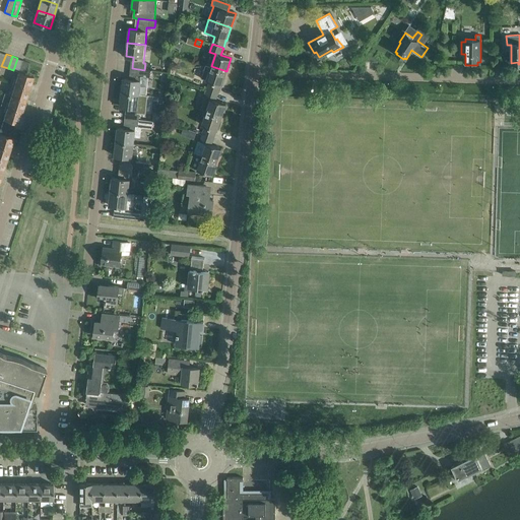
[(13,70),(19,72),(19,71),(23,60),(17,58),(13,70)]
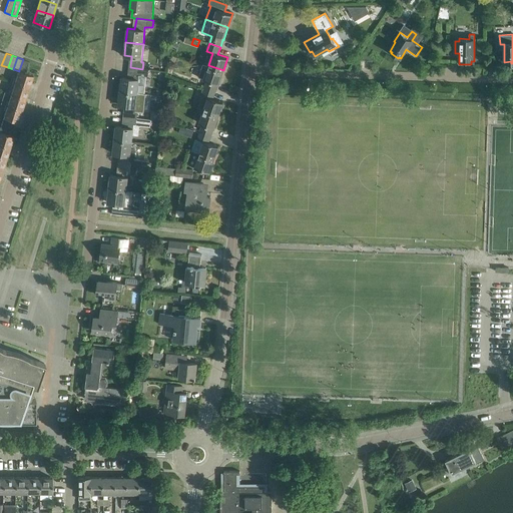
[(23,59),(19,70),(25,72),(29,61),(23,59)]
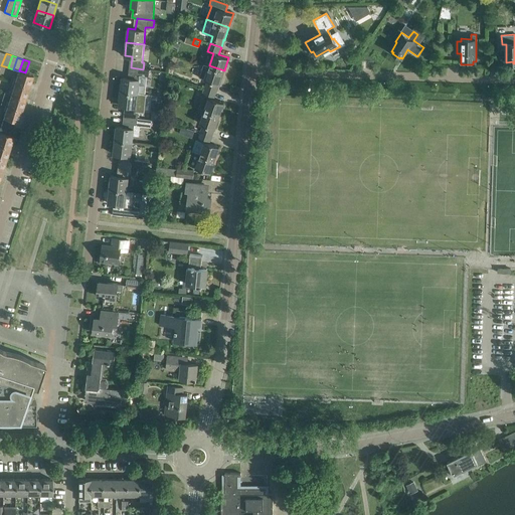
[(208,80),(205,88),(216,92),(219,83),(224,70),(209,65),(203,63),(199,77),(208,80)]
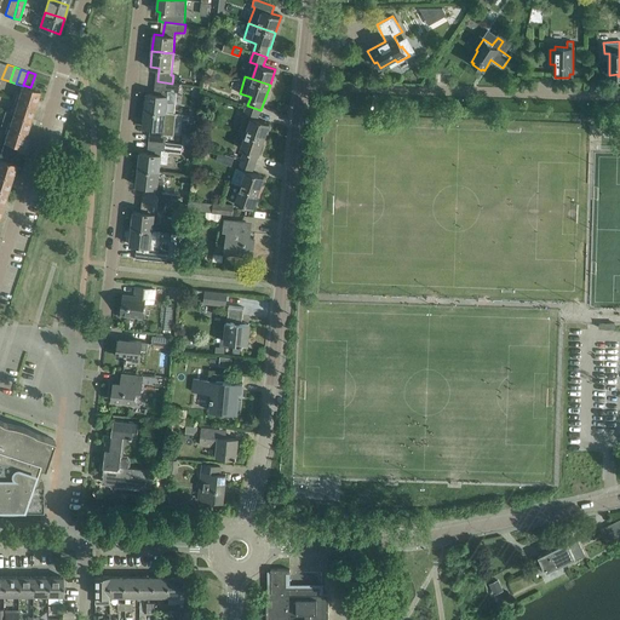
[(147,93),(145,110),(166,113),(168,91),(179,92),(181,85),(172,84),(158,81),(156,95),(147,93)]
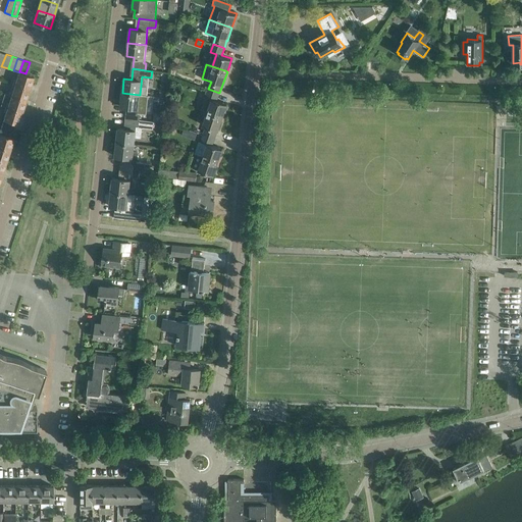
[(13,77),(11,82),(30,88),(34,75),(25,73),(19,71),(19,72),(17,79),(13,77)]
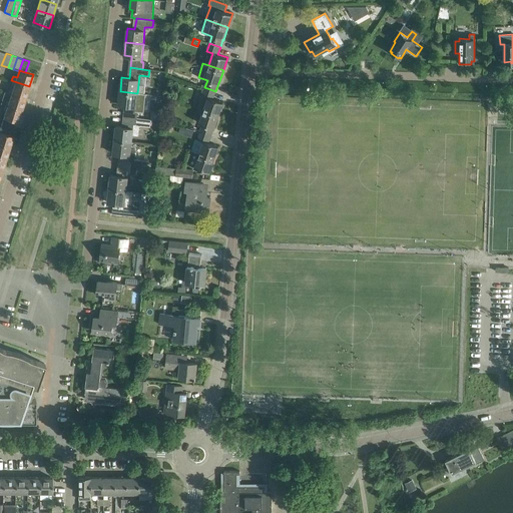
[(14,86),(12,93),(26,98),(29,86),(11,80),(11,81),(13,81),(11,85),(14,86)]
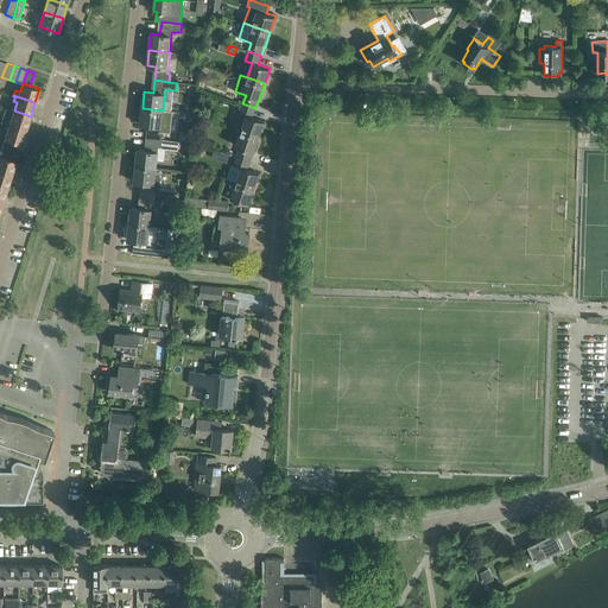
[(234,127),(242,130),(259,135),(265,120),(253,116),(255,108),(242,103),(234,127)]
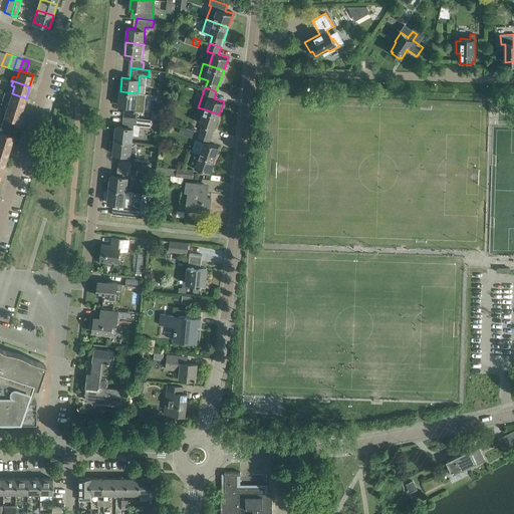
[(126,105),(125,116),(138,117),(139,111),(136,111),(138,93),(120,91),(118,104),(126,105)]
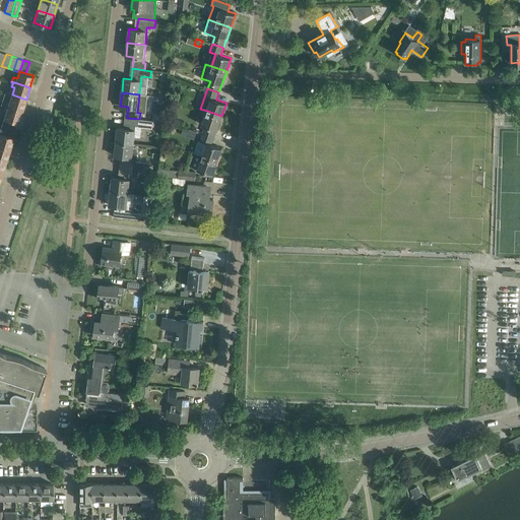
[(7,101),(5,106),(22,111),(26,100),(12,94),(9,102),(7,101)]
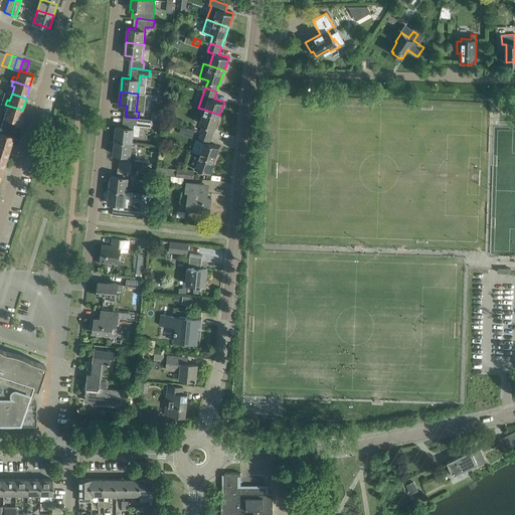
[(22,110),(5,105),(4,109),(6,110),(2,123),(13,127),(15,121),(18,122),(22,110)]
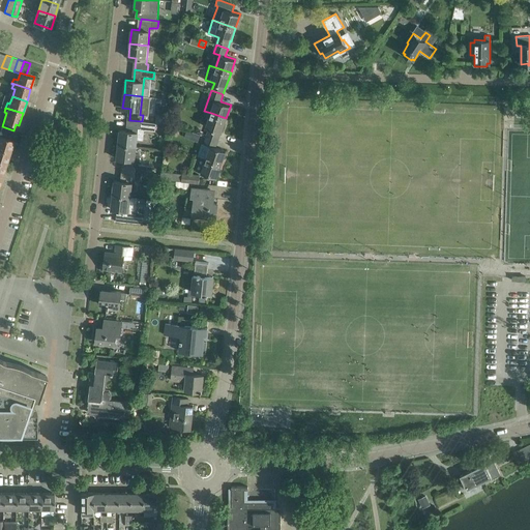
[(209,128),(206,136),(218,140),(221,131),(222,131),(226,118),(211,113),(206,127),(209,128)]
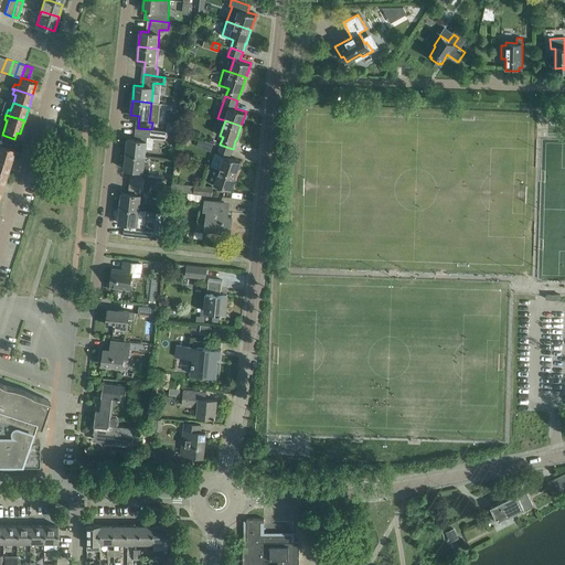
[(128,139),(126,155),(146,157),(147,148),(152,149),(153,138),(166,139),(167,131),(151,129),(138,128),(137,140),(128,139)]
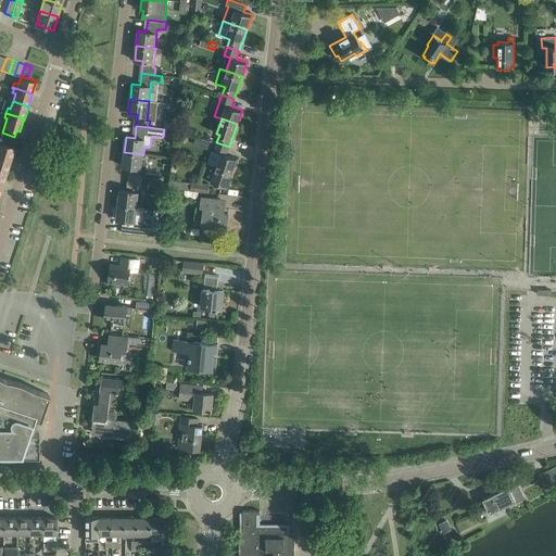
[(0,155),(11,160),(15,147),(12,146),(13,139),(2,136),(0,140),(0,155)]
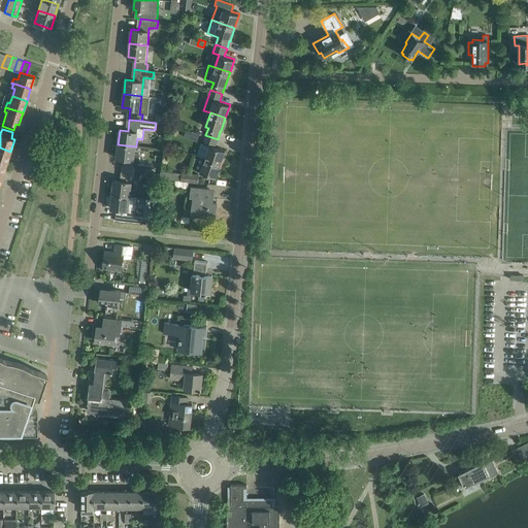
[(189,138),(197,141),(200,134),(192,131),(189,138)]
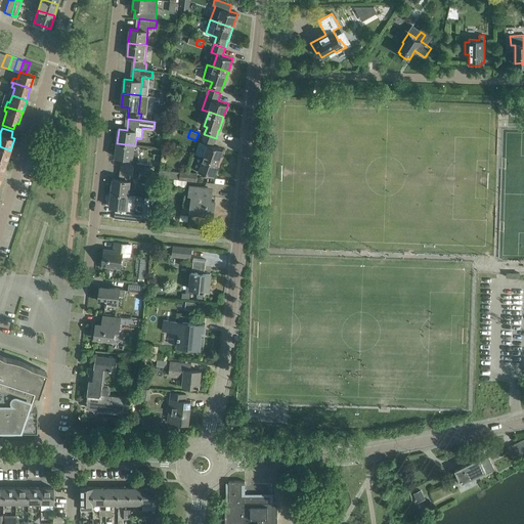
[(200,141),(195,155),(219,163),(223,148),(213,145),(216,138),(204,134),(202,142),(200,141)]
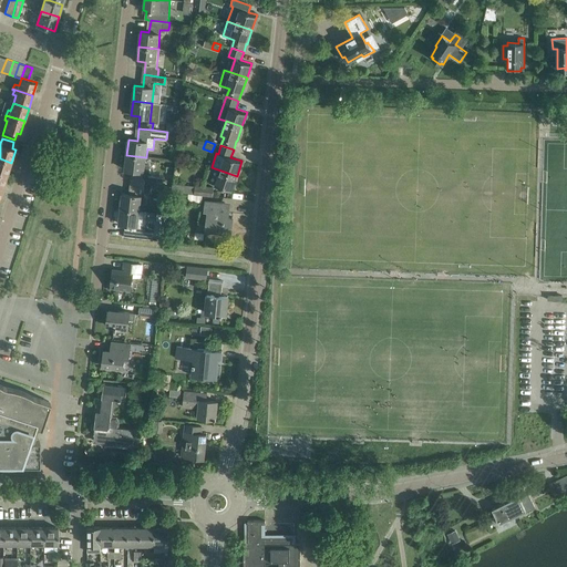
[(132,183),(152,185),(163,186),(163,177),(148,176),(150,165),(145,164),(146,157),(126,155),(125,169),(134,171),(132,183)]
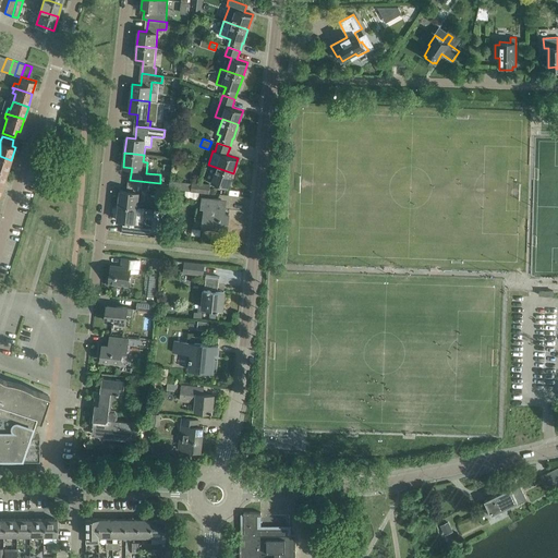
[(0,170),(7,172),(11,160),(0,156),(0,170)]
